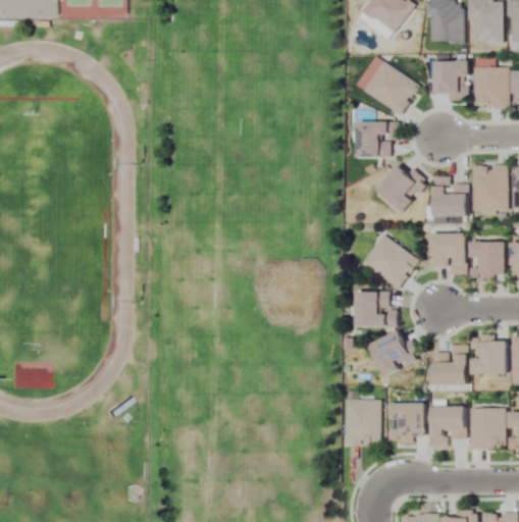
[(435,61),(435,93),(448,93),(448,100),(470,100),(470,61),(435,61)]
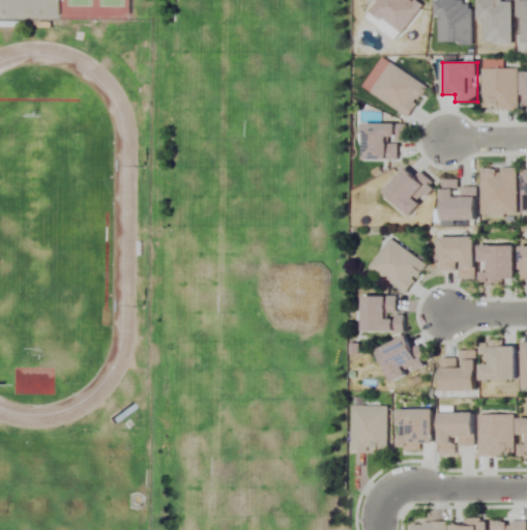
[(408,117),(427,86),(387,63),(370,94),(408,117)]
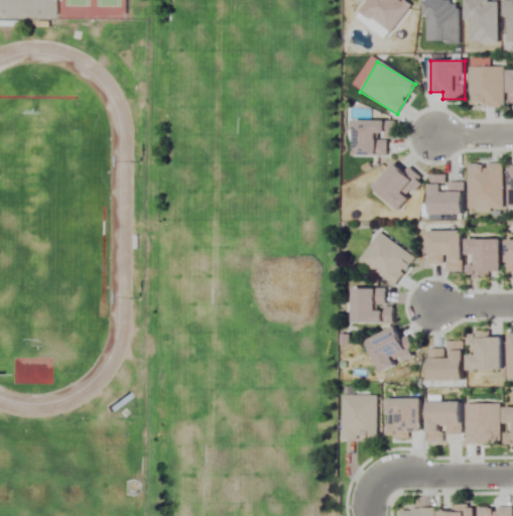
[(468,67),(468,106),(503,106),(503,67),(468,67)]
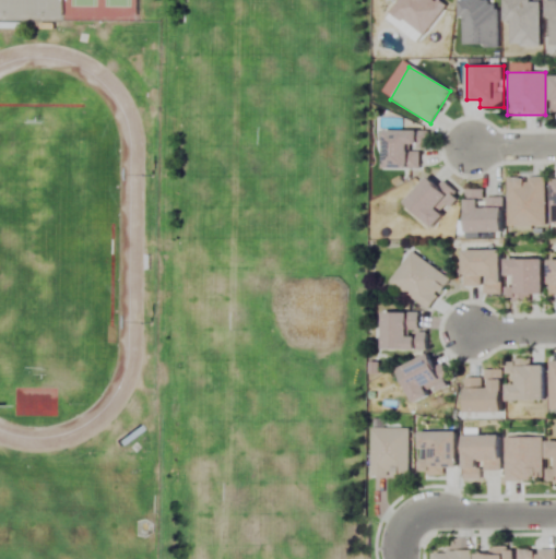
[(417,168),(417,149),(426,149),(426,131),(383,131),(383,168),(417,168)]
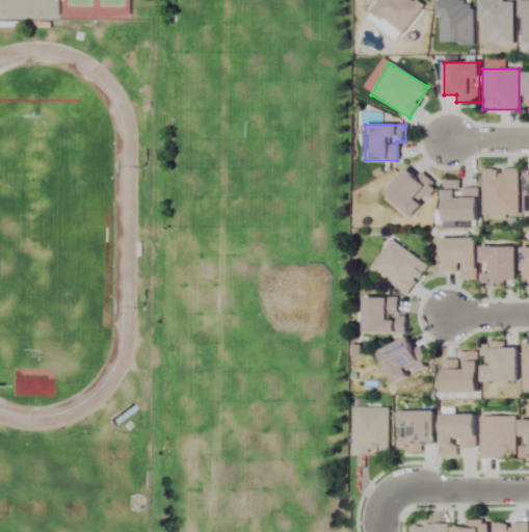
[(420,171),(417,176),(408,168),(385,191),(410,216),(437,189),(420,171)]
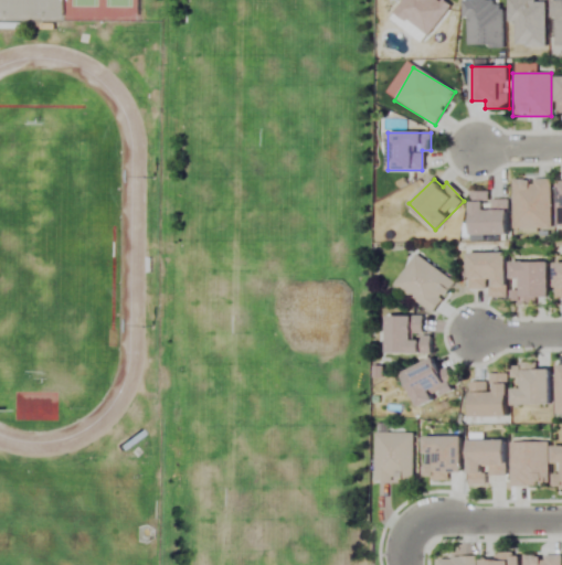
[(550,179),(512,179),(512,228),(550,228),(550,179)]
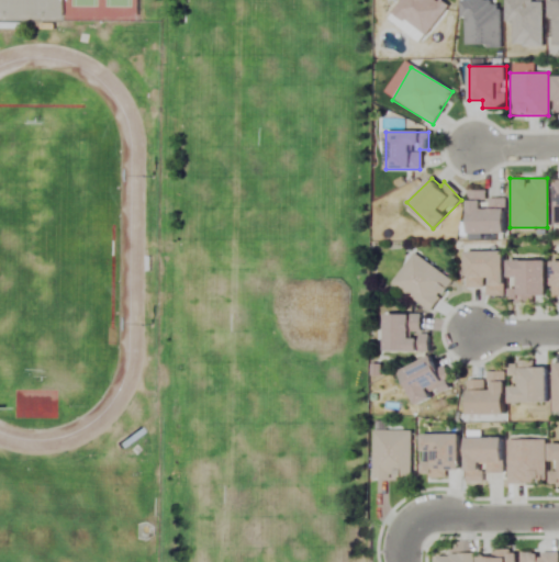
[(468,233),(505,233),(505,199),(485,199),(485,190),(468,190),(468,233)]
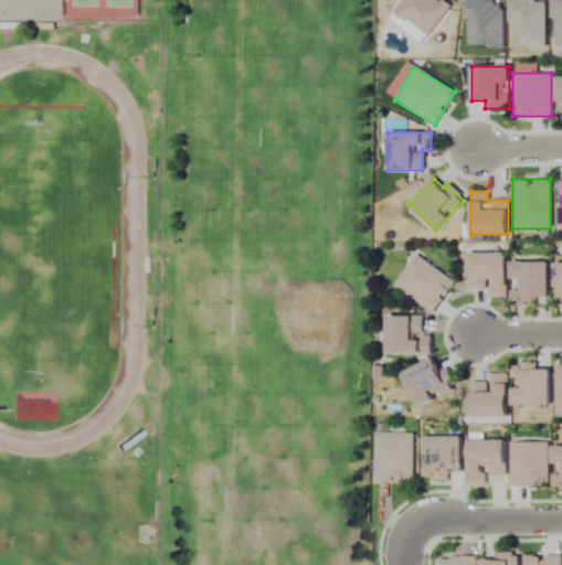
[(506,297),(506,253),(469,253),(469,288),(488,288),(488,297),(506,297)]
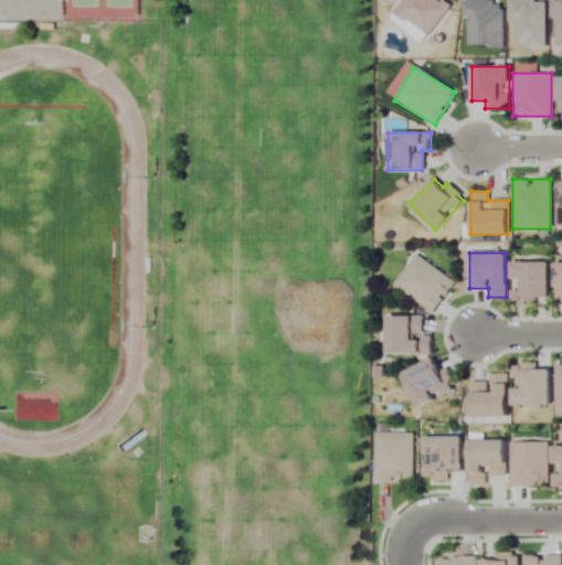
[(432,313),(455,281),(415,254),(392,285),(432,313)]
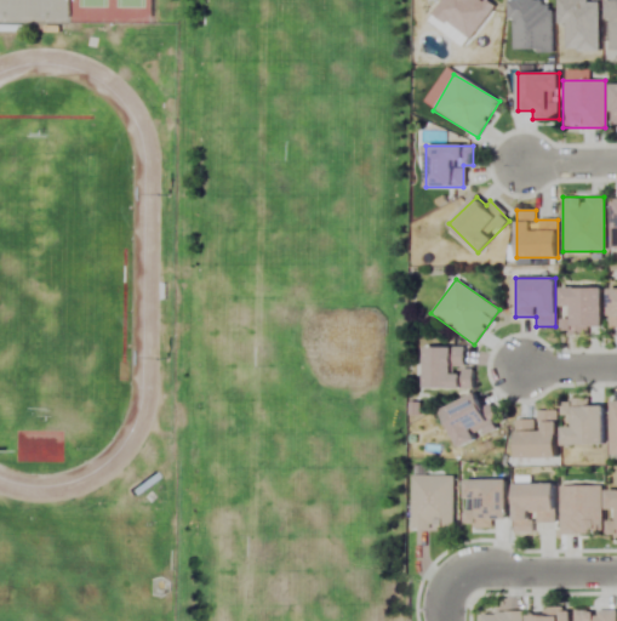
[(603,288),(563,288),(563,334),(586,334),(586,326),(603,326),(603,288)]
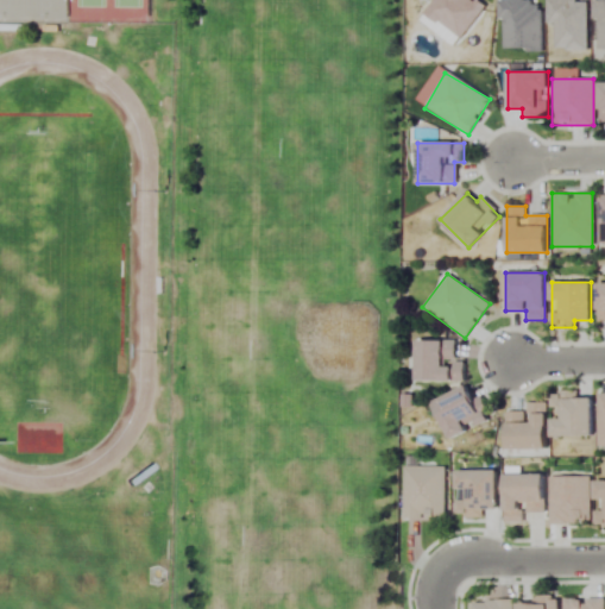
[(417,341),(417,382),(464,382),(464,362),(454,362),(454,341),(417,341)]
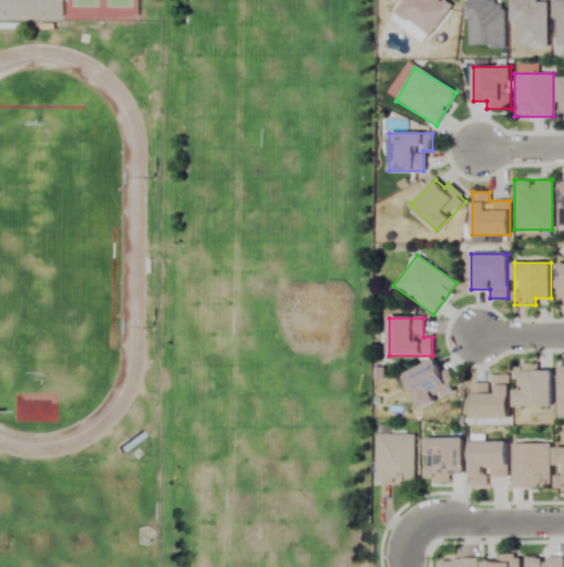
[(404,373),(419,409),(455,393),(441,358),(404,373)]
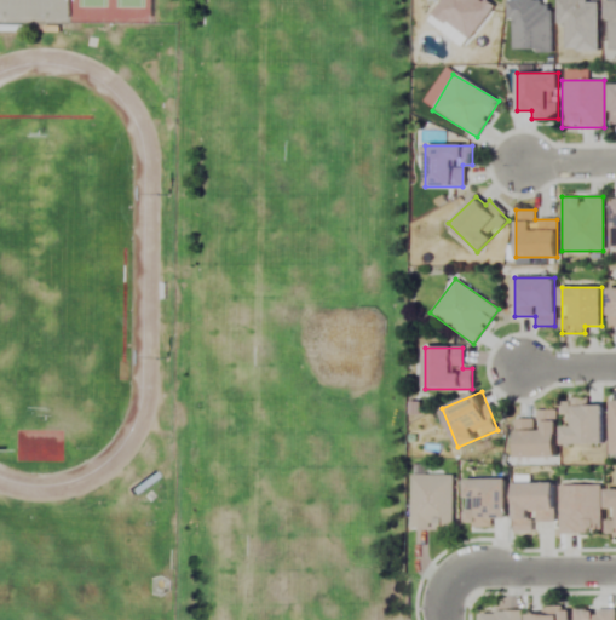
[(603,445),(603,405),(586,406),(586,399),(562,399),(562,423),(563,446),(603,445)]
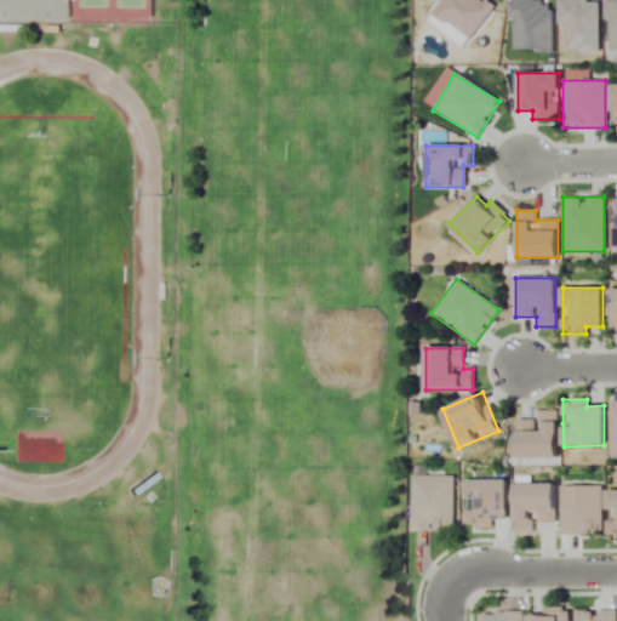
[(556,459),(556,411),(536,411),(536,421),(516,421),(516,459),(556,459)]
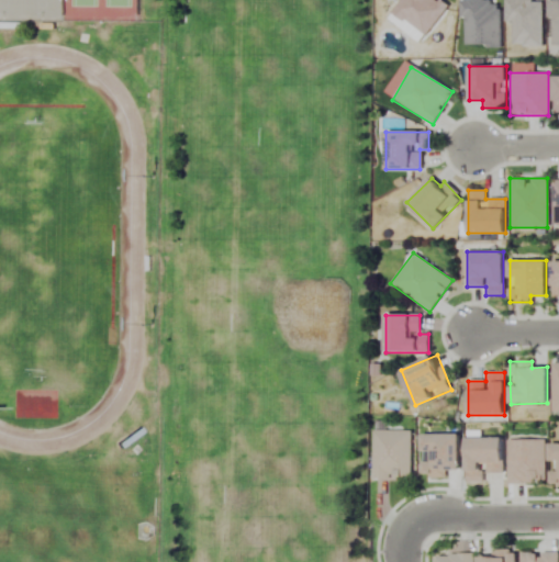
[(410,431),(371,431),(371,480),(410,480),(410,431)]
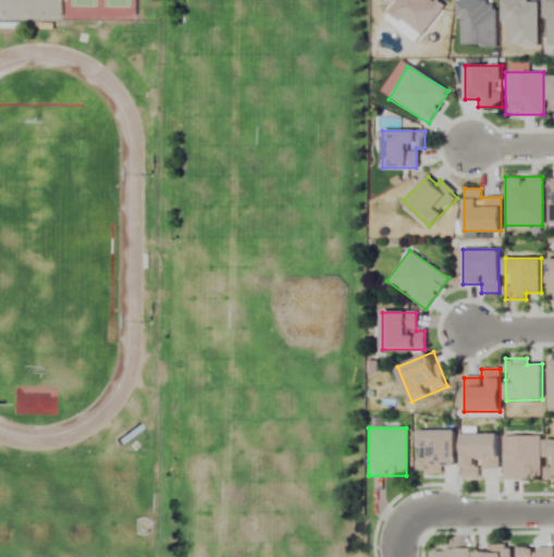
[(440,474),(440,468),(455,468),(455,431),(418,431),(418,474),(440,474)]
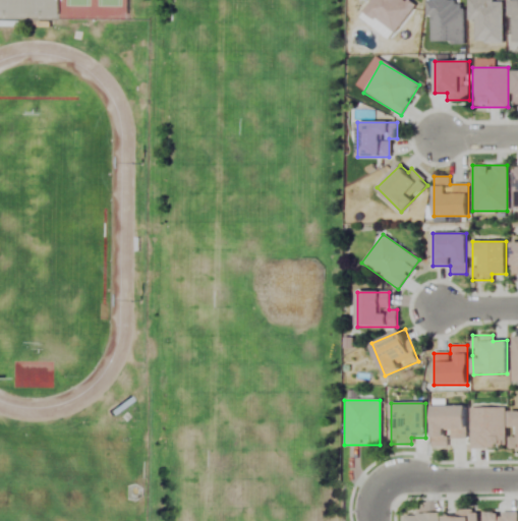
[(447,439),(466,439),(466,406),(433,406),(432,448),(447,448),(447,439)]
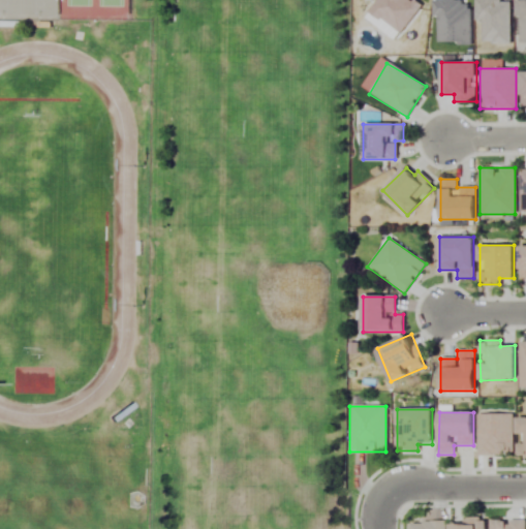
[(477,455),(513,455),(513,414),(477,414),(477,455)]
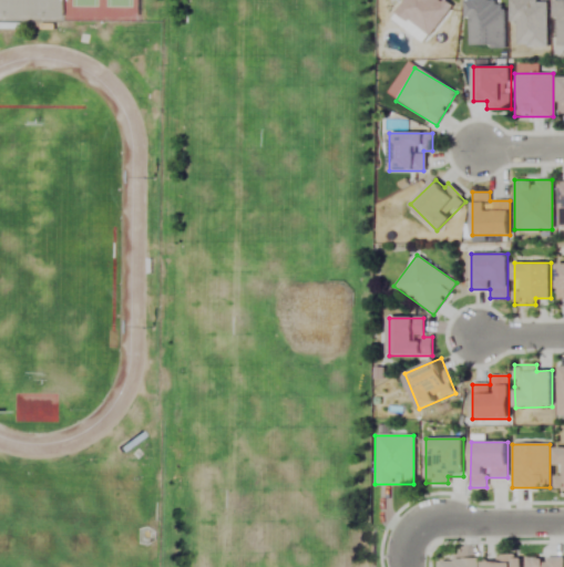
[(512,566),(513,556),(495,556),(495,563),(483,563),(482,566),(512,566)]
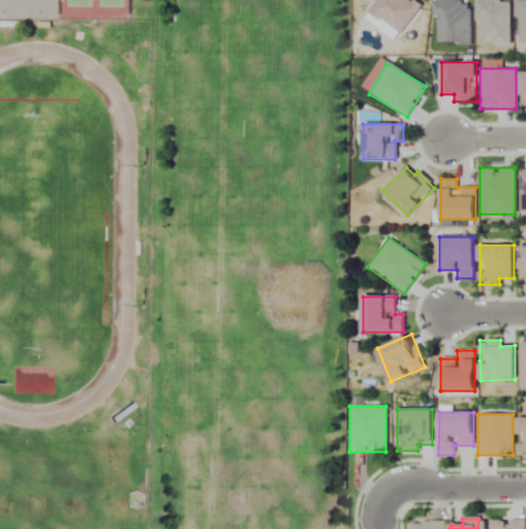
[(524,528),(525,520),(490,520),(489,528),(524,528)]
